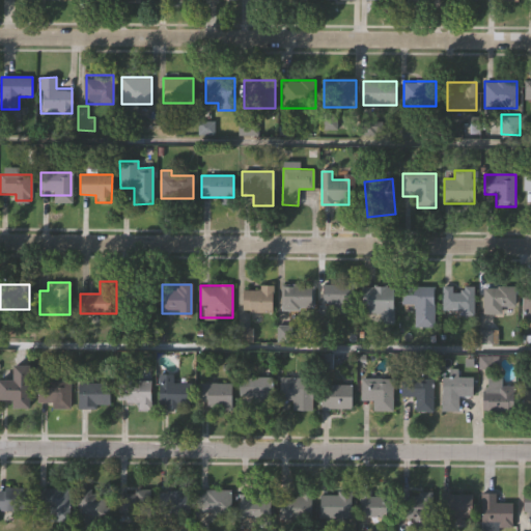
[(352,285),(352,307),(323,307),(323,285),(352,285)]
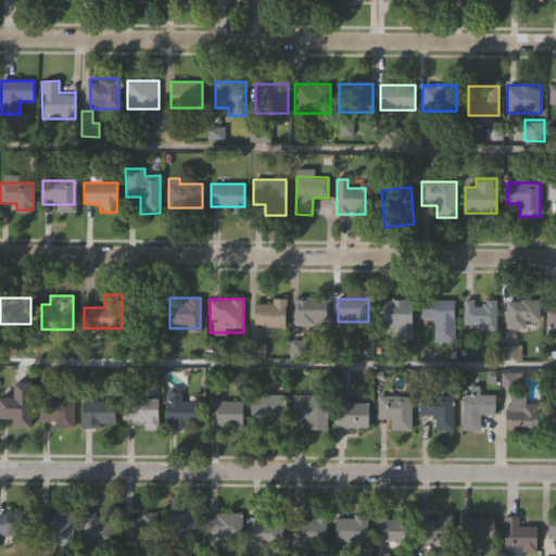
[(505,328),(505,299),(539,299),(539,328),(505,328)]
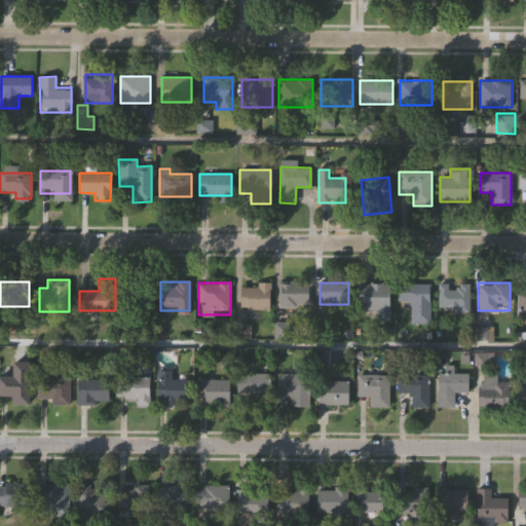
[(279,307),(279,284),(310,284),(310,307),(279,307)]
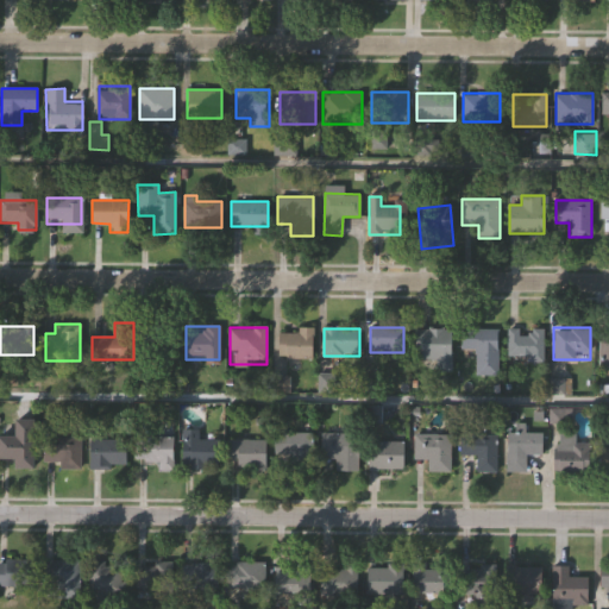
[(164,333),(175,330),(180,344),(169,346),(164,333)]
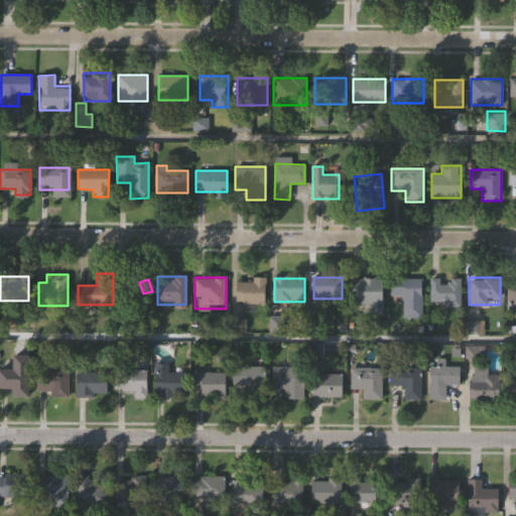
[(371,314),(371,304),(353,304),(353,279),(383,279),(383,314),(371,314)]
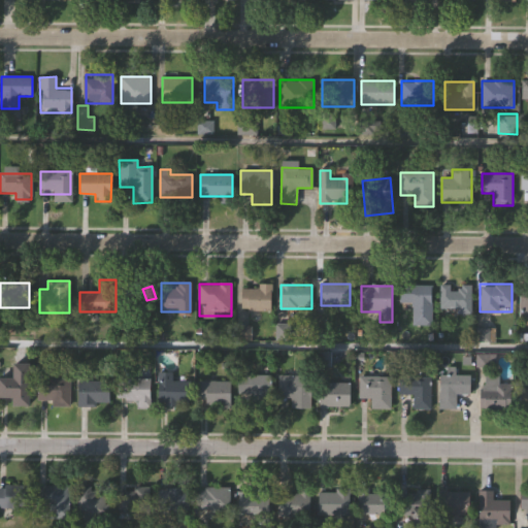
[(413,326),(413,303),(401,303),(401,286),(431,286),(431,326),(413,326)]
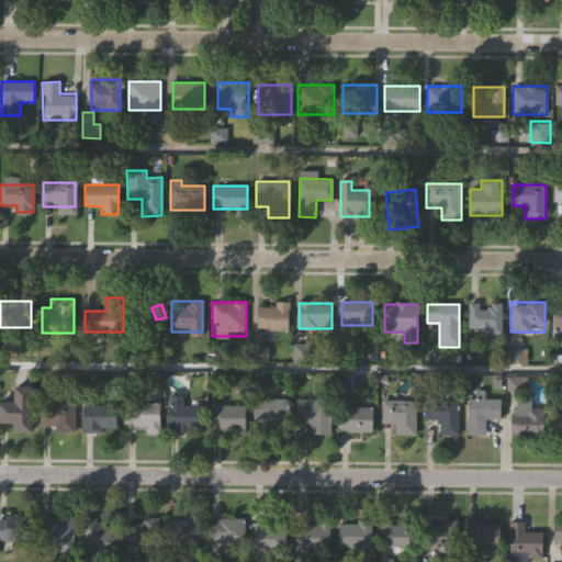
[(502,304),(502,333),(468,333),(468,304),(502,304)]
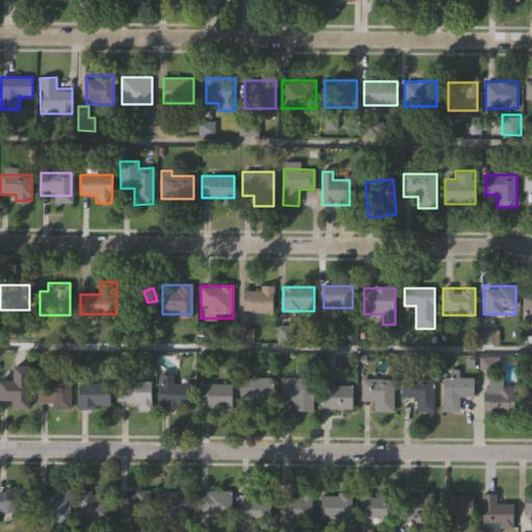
[(243,314),(243,289),(273,289),(273,314),(243,314)]
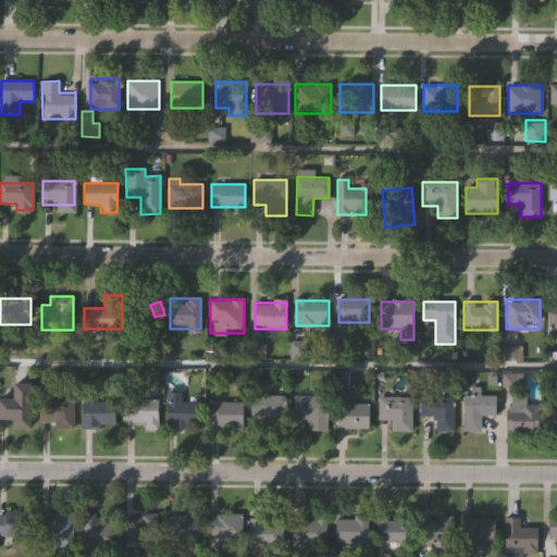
[(32,384),(32,429),(13,429),(13,420),(0,420),(0,398),(14,398),(14,384),(32,384)]
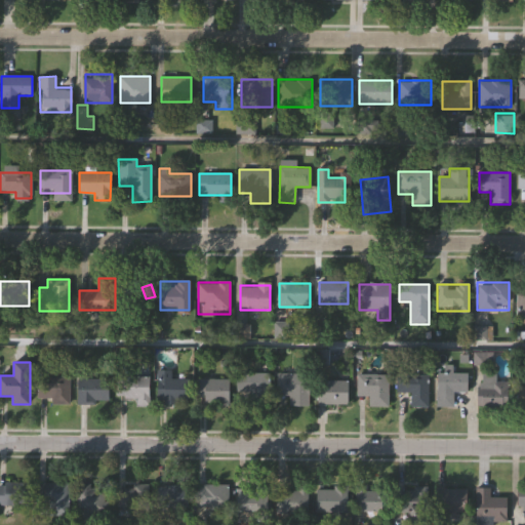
[(170,378),(189,378),(189,403),(157,403),(157,371),(170,371),(170,378)]
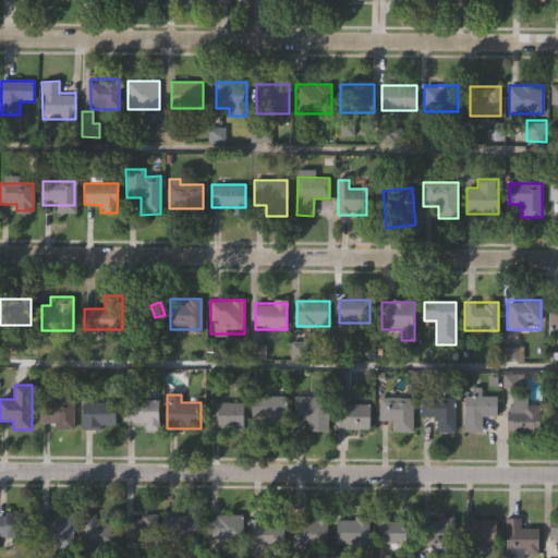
[(541,407),(541,433),(509,433),(509,395),(526,395),(526,407),(541,407)]
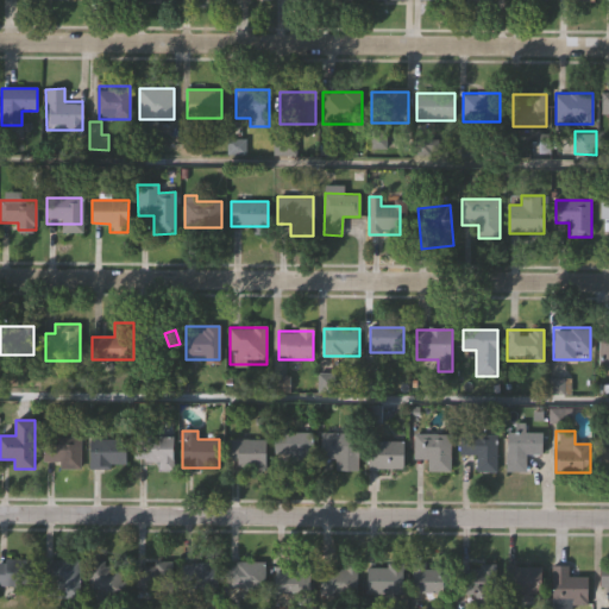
[(542,432),(542,454),(526,454),(526,472),(507,472),(507,432),(542,432)]
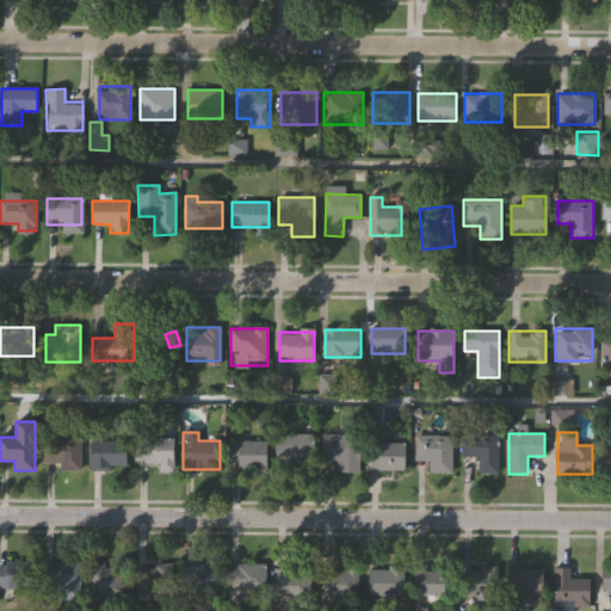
[(276,458),(276,434),(313,434),(313,458),(276,458)]
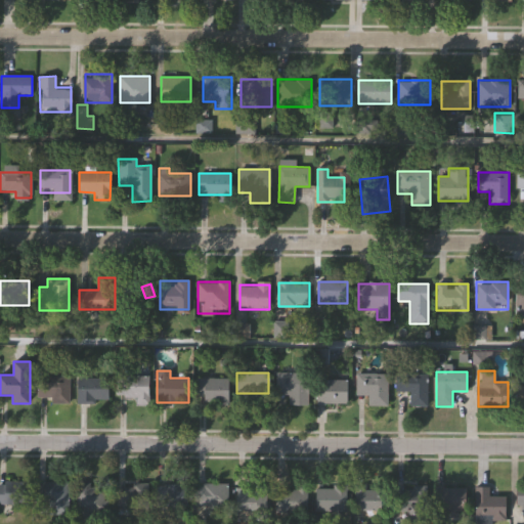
[(308,373),(308,405),(289,405),(289,394),(276,394),(276,373),(308,373)]
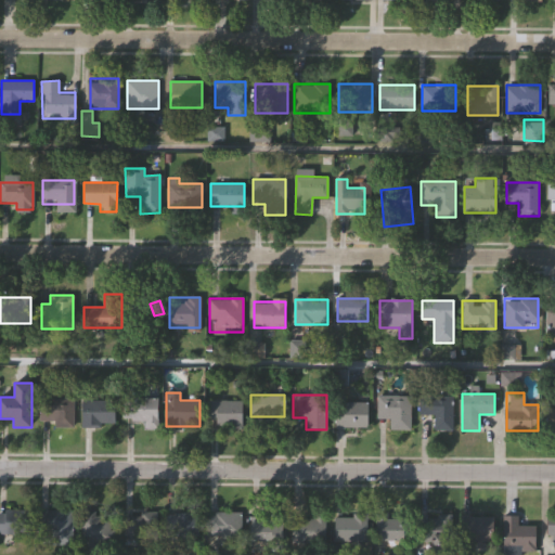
[(410,429),(388,429),(388,417),(379,417),(379,396),(410,396),(410,429)]
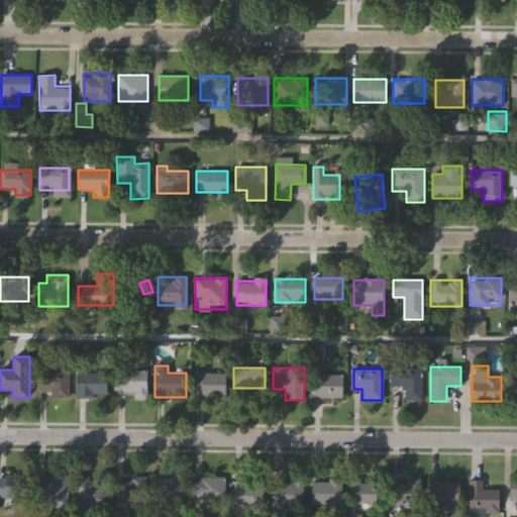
[(421,401),(404,401),(404,386),(390,386),(390,369),(421,369),(421,401)]
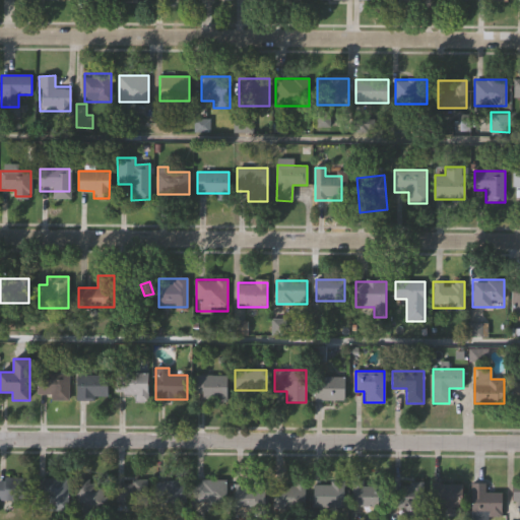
[(147,401),(134,401),(134,393),(116,393),(116,373),(147,373),(147,401)]
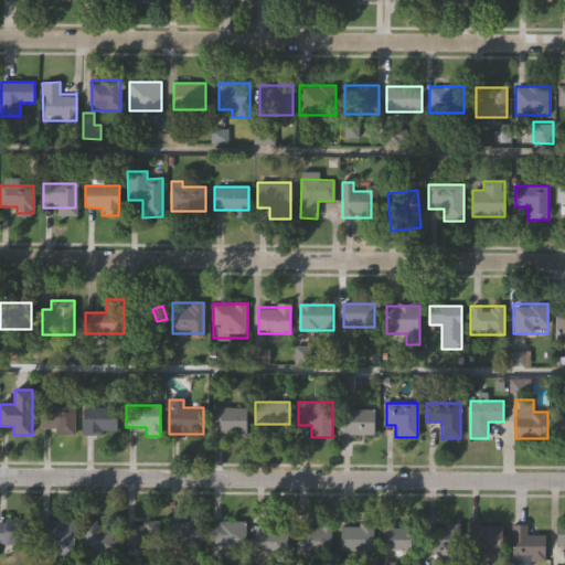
[(117,407),(117,434),(82,434),(82,407),(117,407)]
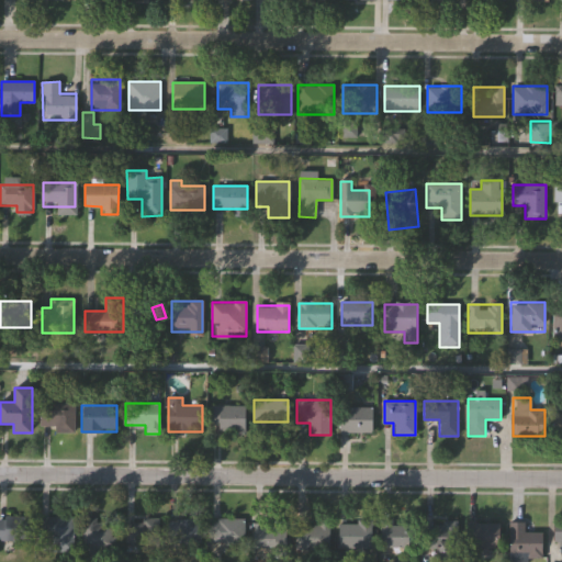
[(213,405),(245,406),(245,431),(213,431),(213,405)]
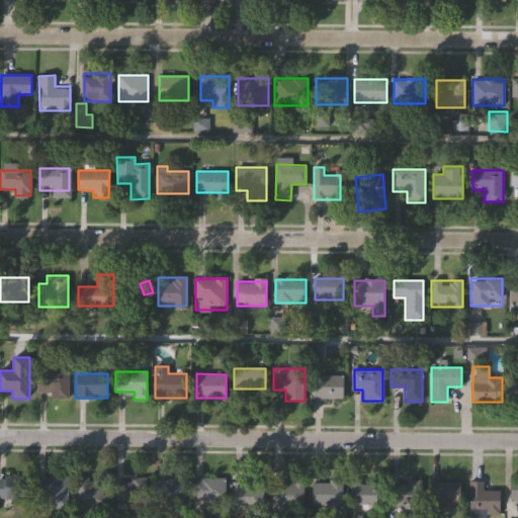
[(313,400),(313,374),(344,374),(344,400),(313,400)]
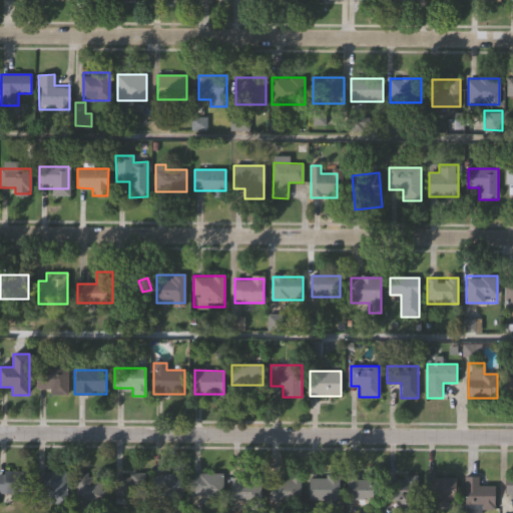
[(36,389),(36,372),(66,372),(66,394),(49,394),(49,389),(36,389)]
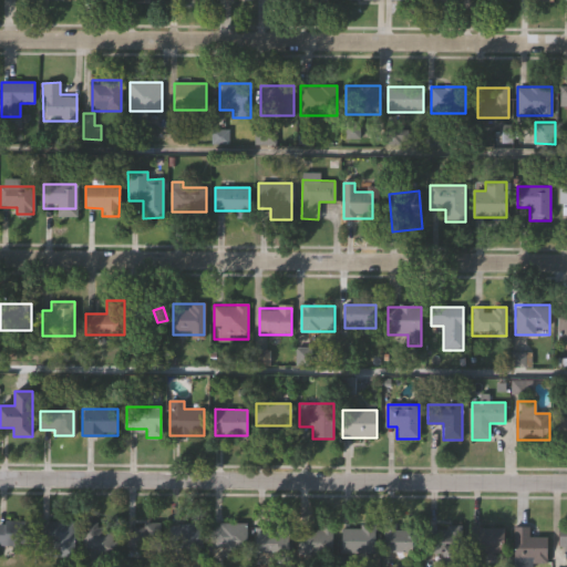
[(31,546),(0,546),(0,522),(31,522),(31,546)]
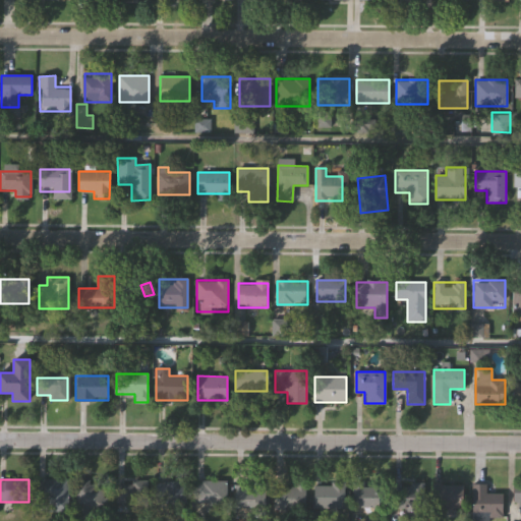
[(37,507),(37,479),(67,479),(67,507),(37,507)]
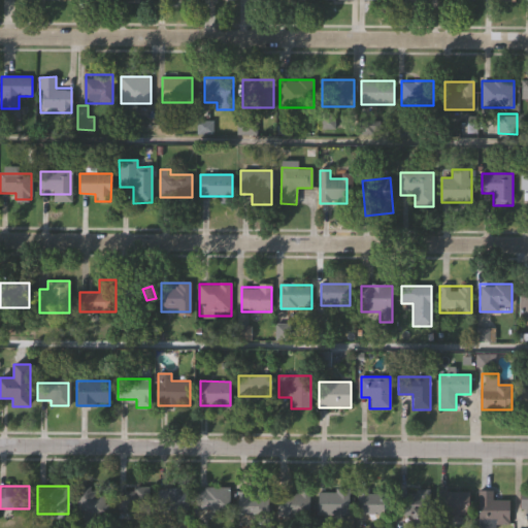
[(106,487),(106,515),(76,515),(76,487),(106,487)]
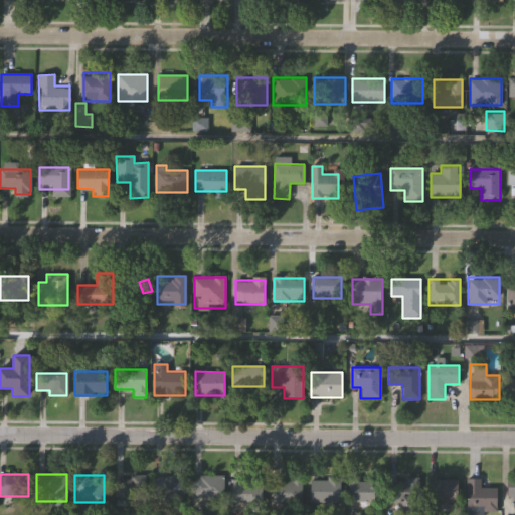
[(144,500),(116,500),(116,476),(144,476),(144,500)]
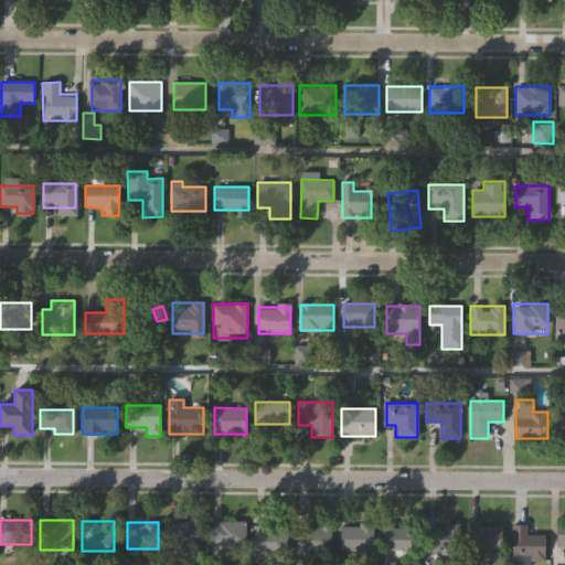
[(244,522),(244,546),(214,546),(214,522),(244,522)]
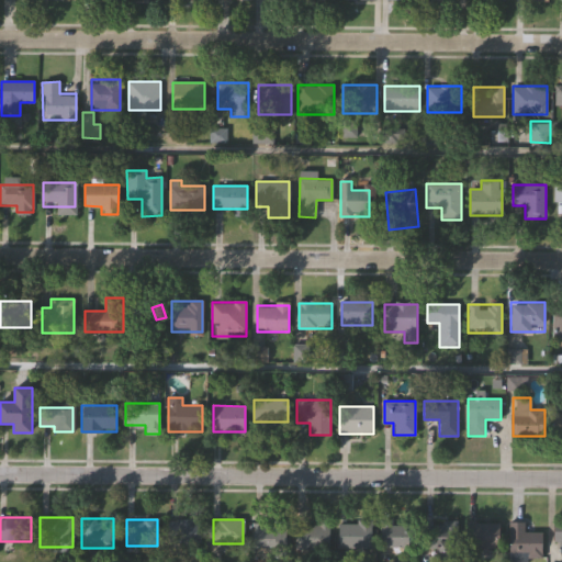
[(199,520),(199,546),(168,546),(168,520),(199,520)]
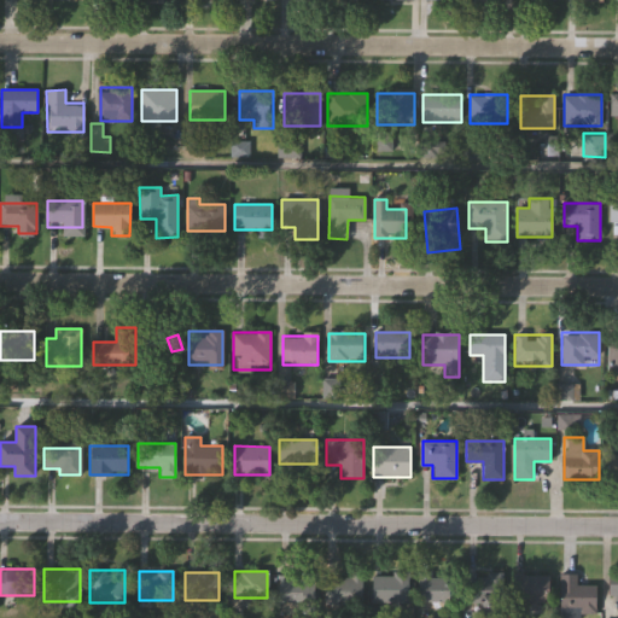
[(304,602),(279,602),(279,572),(304,572),(304,602)]
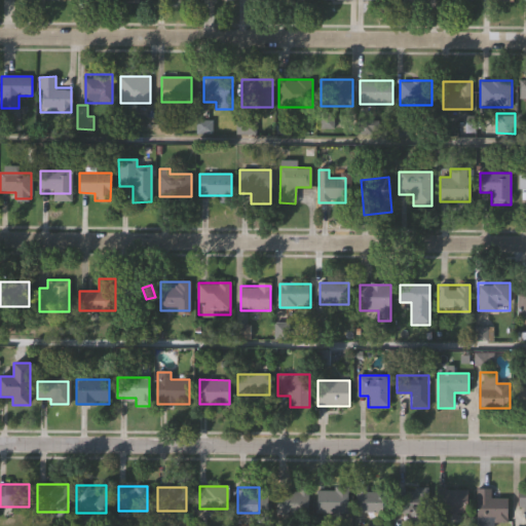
[(427,522),(399,521),(400,488),(428,489),(427,522)]
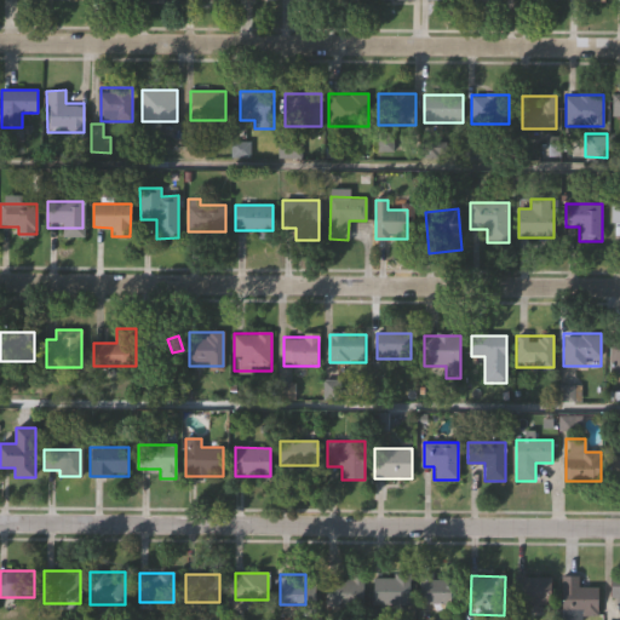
[(373,577),(411,577),(411,606),(373,606),(373,577)]
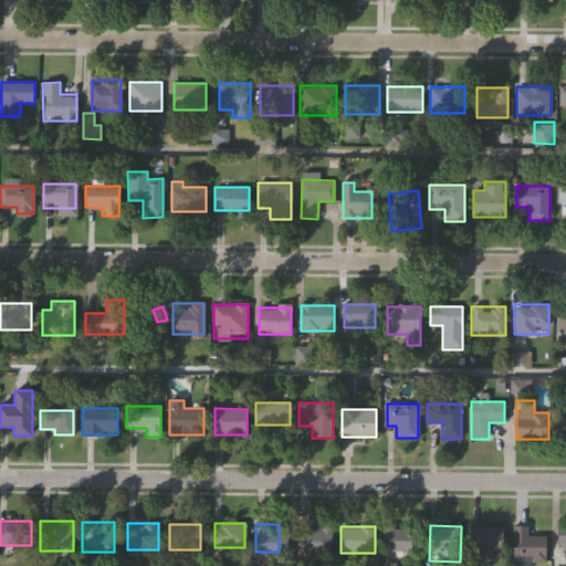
[(503,526),(503,553),(473,553),(473,526),(503,526)]
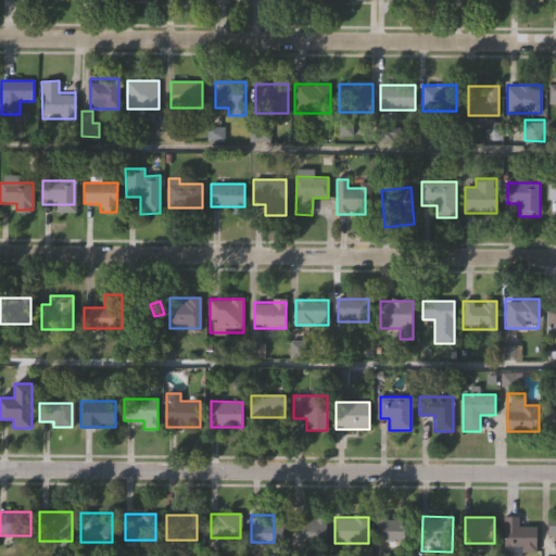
[(504,554),(504,517),(519,517),(519,527),(538,527),(538,554),(504,554)]
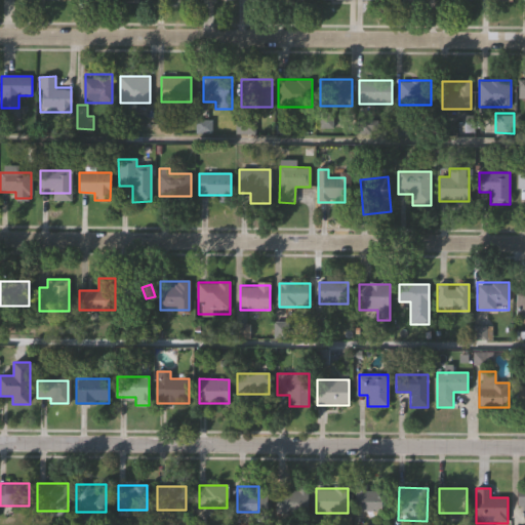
[(304,489),(304,513),(269,513),(269,489),(304,489)]
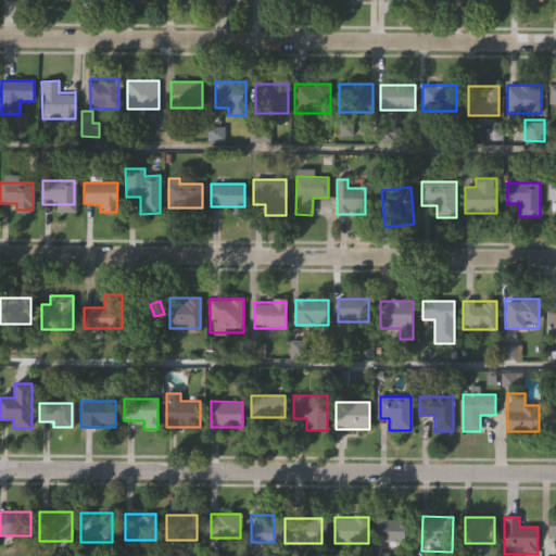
[(406,543),(377,543),(377,519),(406,519),(406,543)]
